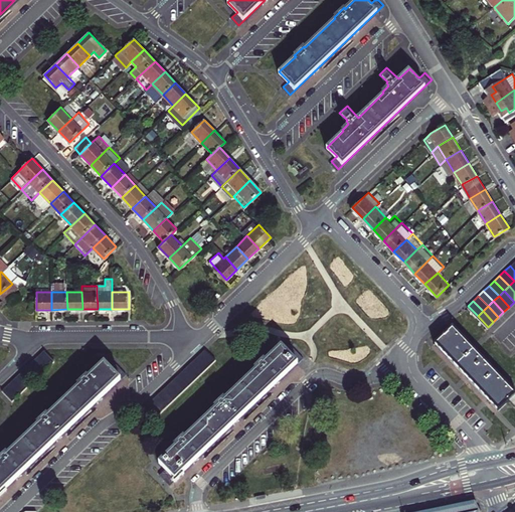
[(464,337),(453,325),(436,341),(446,353),(464,337)]
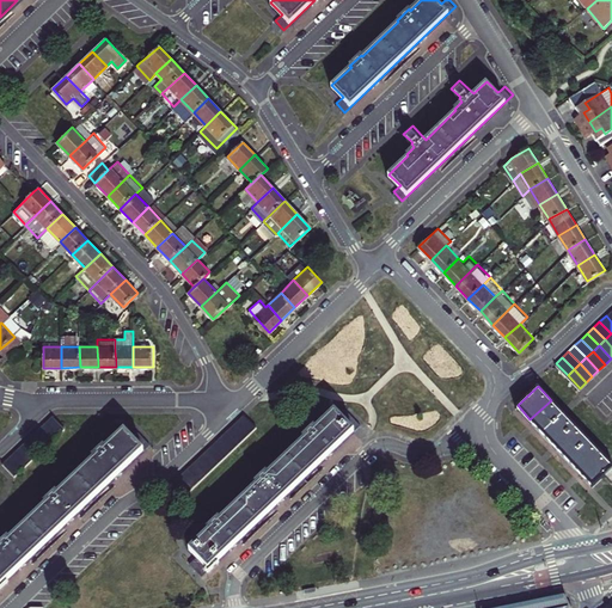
[(563,413),(551,400),(530,419),(543,433),(563,413)]
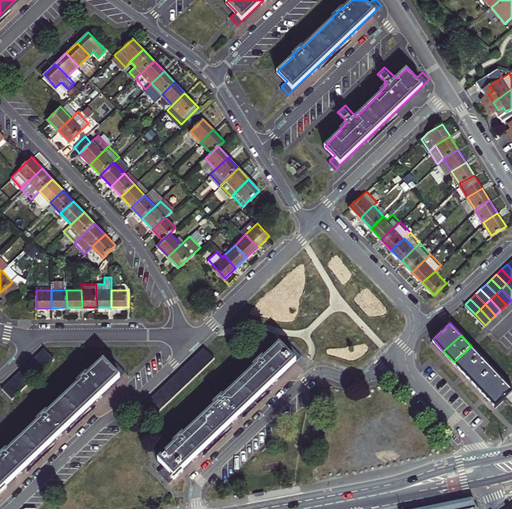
[(174,444),(158,459),(164,465),(159,470),(169,481),(303,355),(293,344),(287,349),(281,343),(265,358),(264,357),(254,366),(255,368),(225,396),(224,395),(214,405),(215,406),(184,434),(183,433),(173,443),(174,444)]
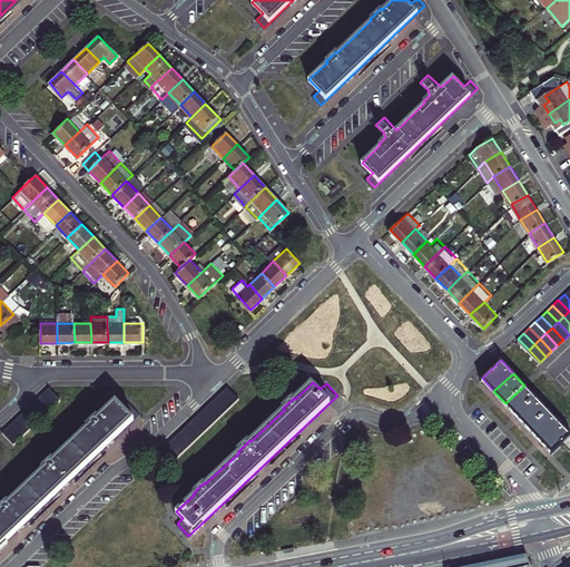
[(228,384),(222,390),(233,402),(239,396),(228,384)]
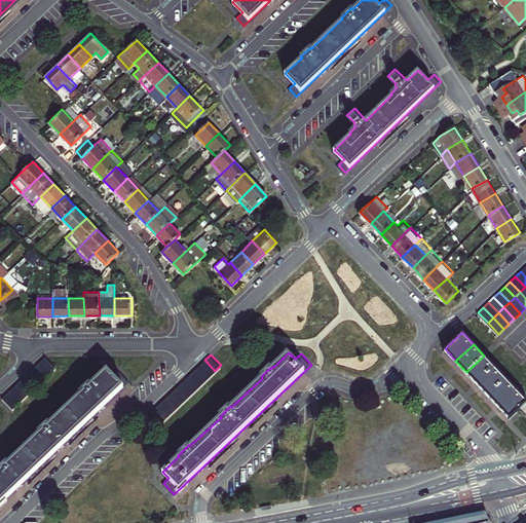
[(484,356),(466,372),(477,383),(494,366),(484,356)]
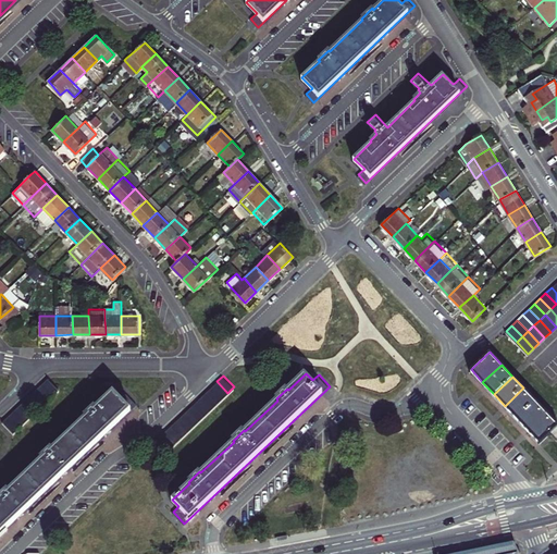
[(48,378),(42,383),(53,395),(60,390),(48,378)]
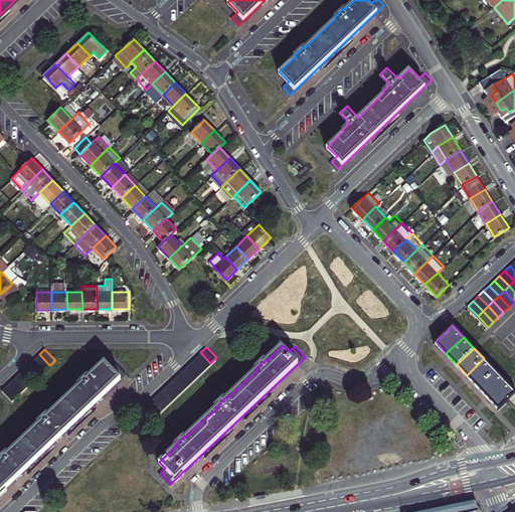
[(200,352),(195,357),(205,368),(210,363),(200,352)]
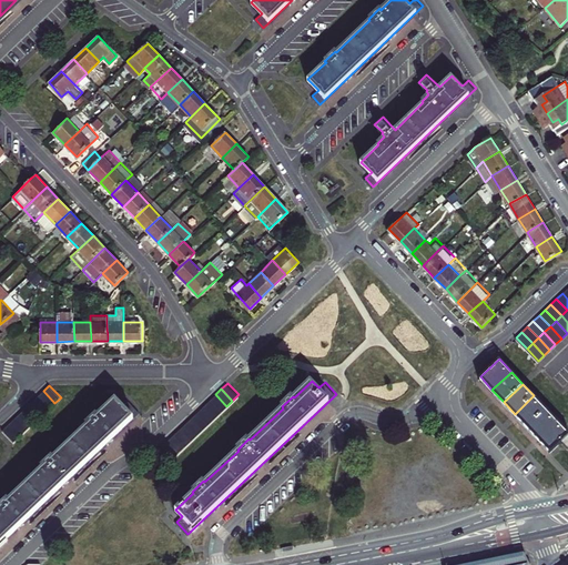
[(43,391),(38,396),(49,409),(54,403),(43,391)]
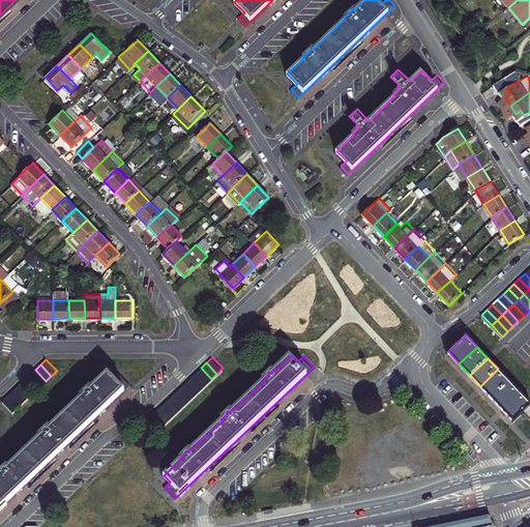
[(201,368),(195,373),(206,384),(211,379),(201,368)]
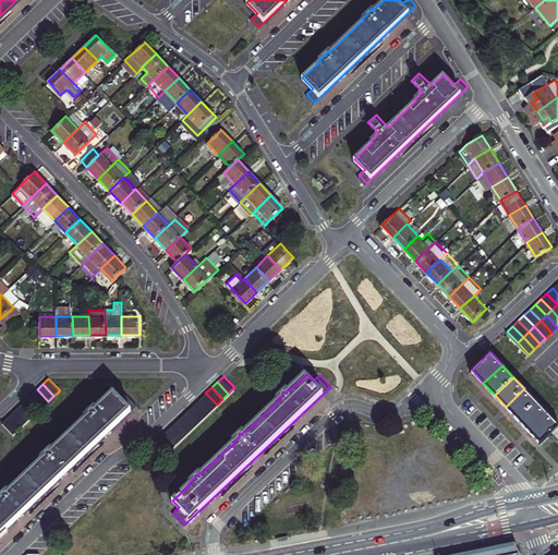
[(536,401),(524,388),(506,407),(518,419),(536,401)]
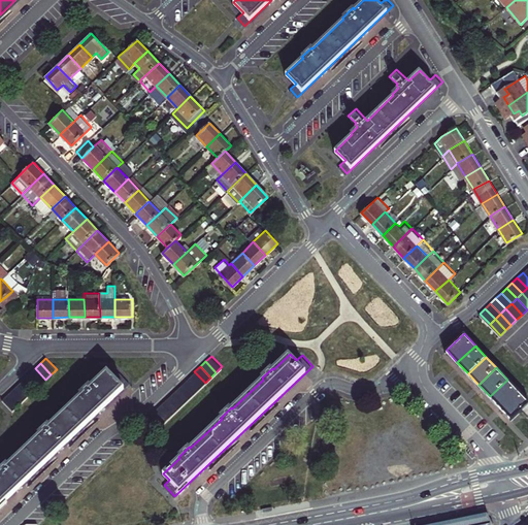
[(35,368),(29,373),(40,385),(45,380),(35,368)]
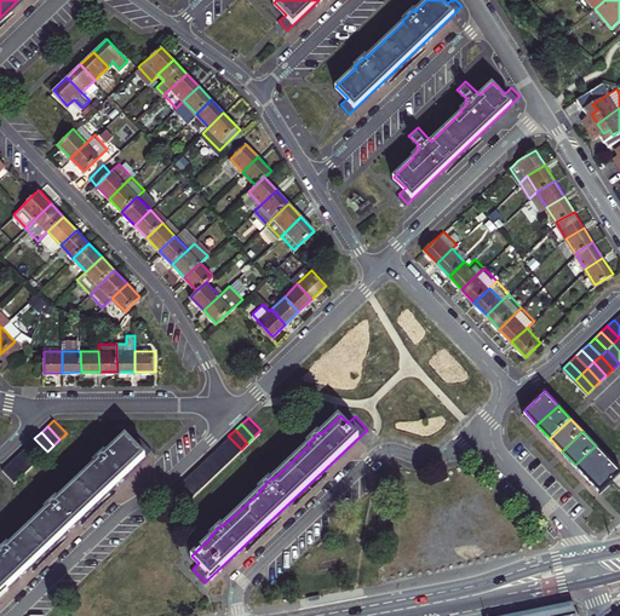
[(0,593),(154,449),(142,436),(135,442),(127,435),(108,453),(107,452),(95,462),(96,464),(59,499),(58,498),(46,508),(47,510),(10,545),(9,543),(0,551),(0,593)]
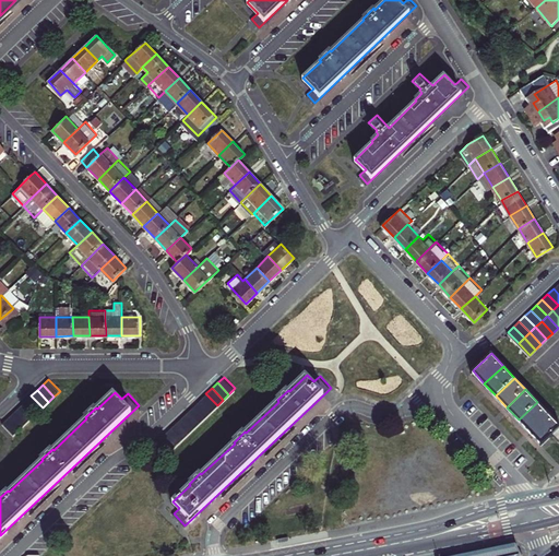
[(205,393),(200,399),(212,411),(217,405),(205,393)]
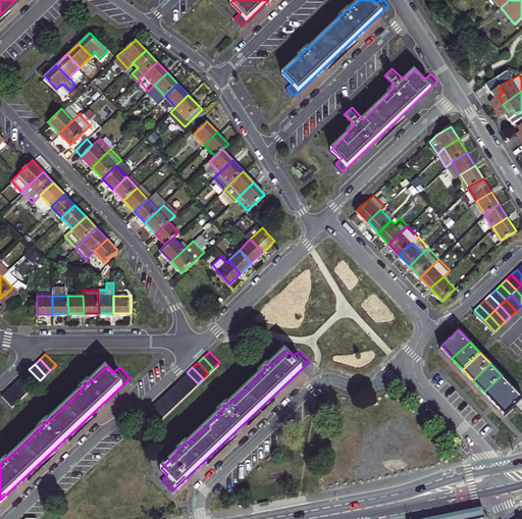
[(29,369),(24,373),(35,384),(40,380),(29,369)]
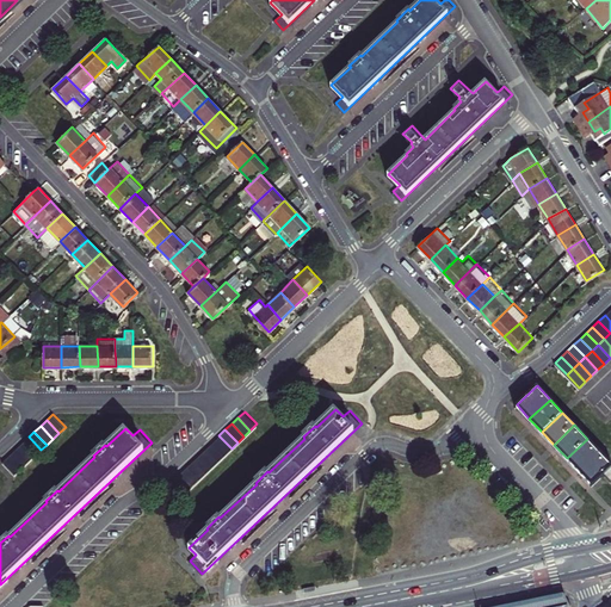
[(218,435),(214,441),(226,453),(232,448),(218,435)]
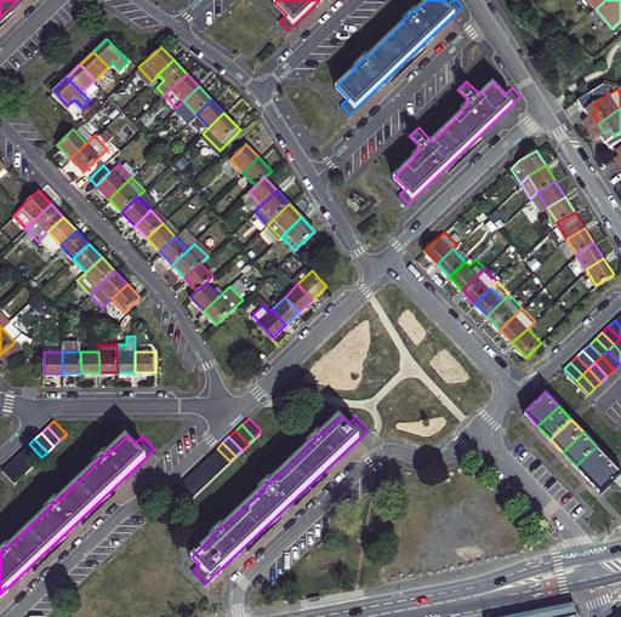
[(29,444),(23,450),(35,464),(41,457),(29,444)]
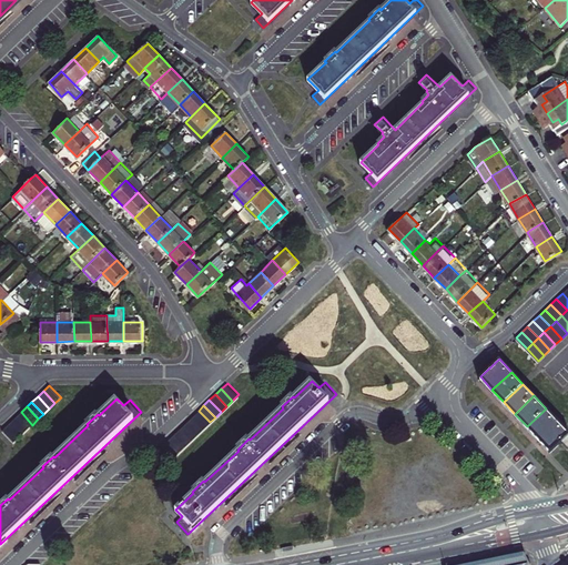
[(557,420),(546,409),(527,426),(537,437),(557,420)]
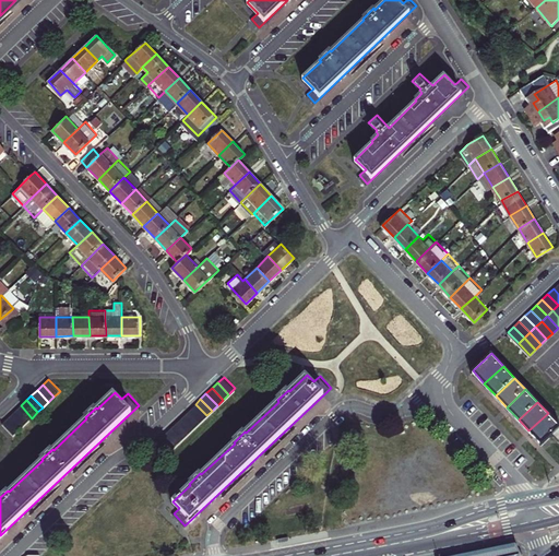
[(195,404),(189,410),(200,422),(206,415),(195,404)]
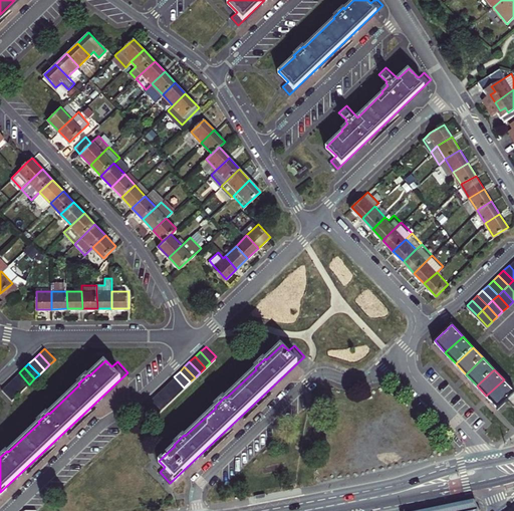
[(19,372),(13,378),(24,390),(29,385),(19,372)]
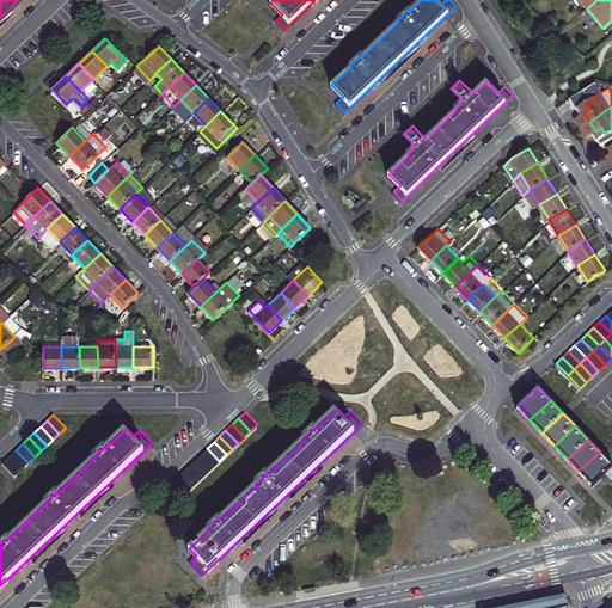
[(207,448),(201,454),(213,466),(219,461),(207,448)]
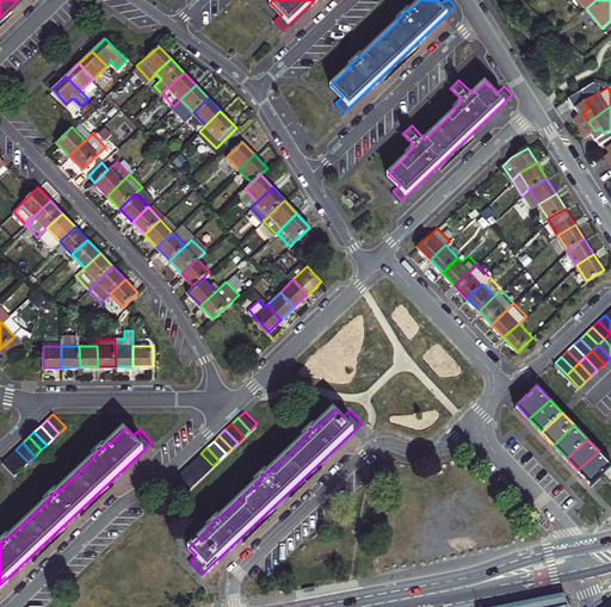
[(16,450),(10,454),(23,468),(29,463),(16,450)]
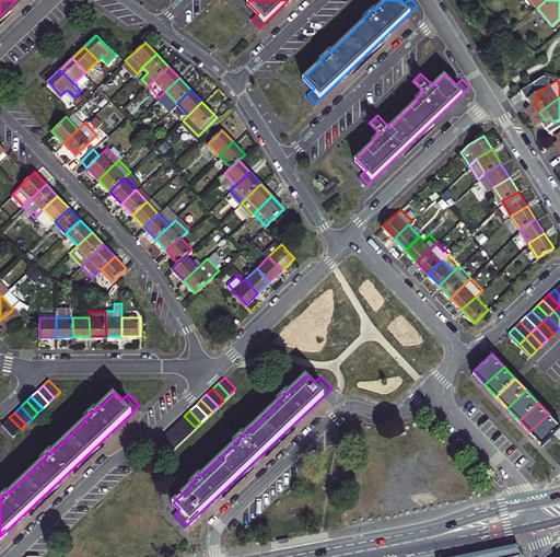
[(559,426),(549,414),(529,431),(541,444),(553,432),(559,427),(559,426)]
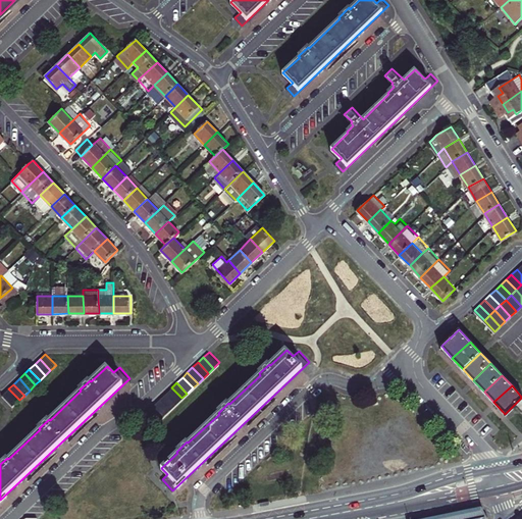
[(181,398),(171,387),(166,393),(176,403),(181,398)]
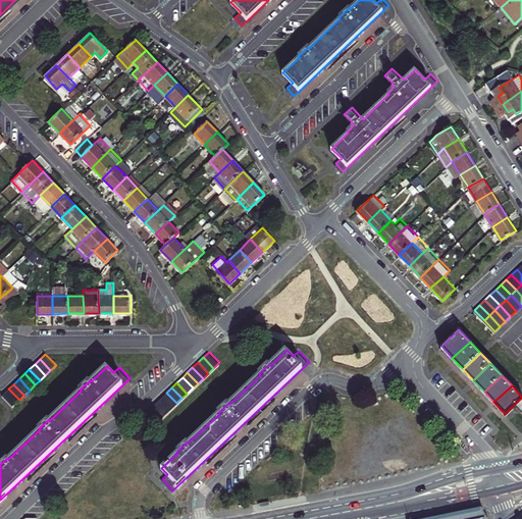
[(8,388),(2,395),(13,406),(13,405),(19,400),(8,388)]
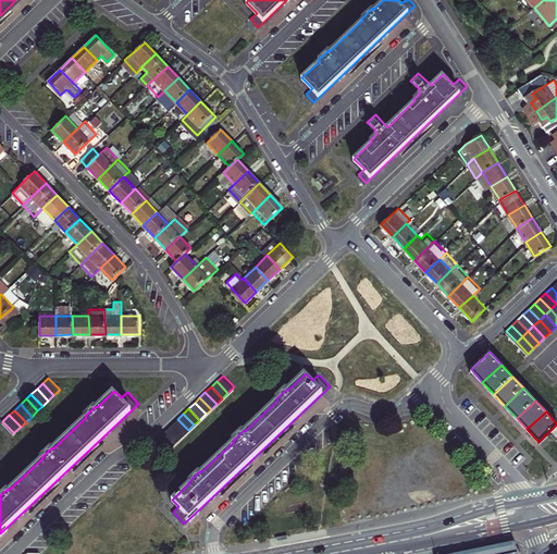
[(177,419),(172,425),(183,436),(188,430),(177,419)]
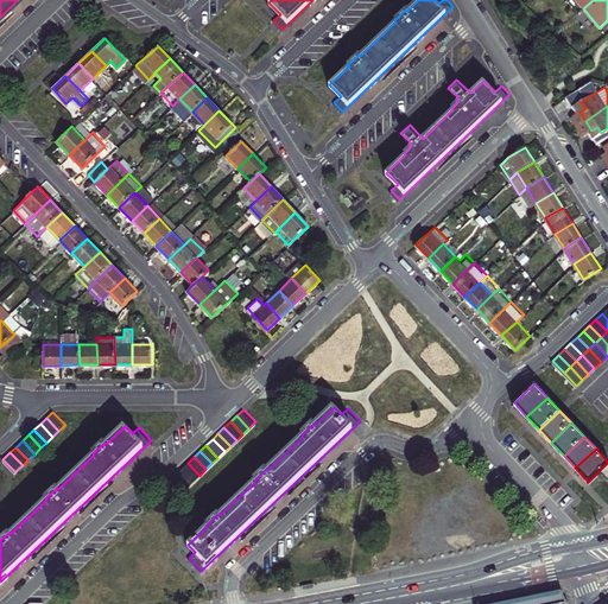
[(188,463),(182,469),(194,481),(200,476),(188,463)]
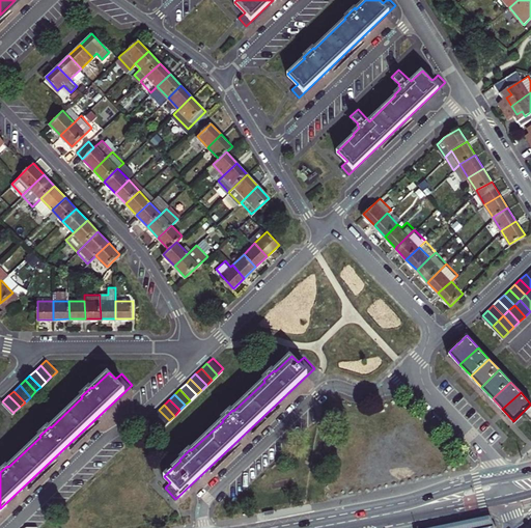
[(159,410),(152,415),(164,425),(169,420),(159,410)]
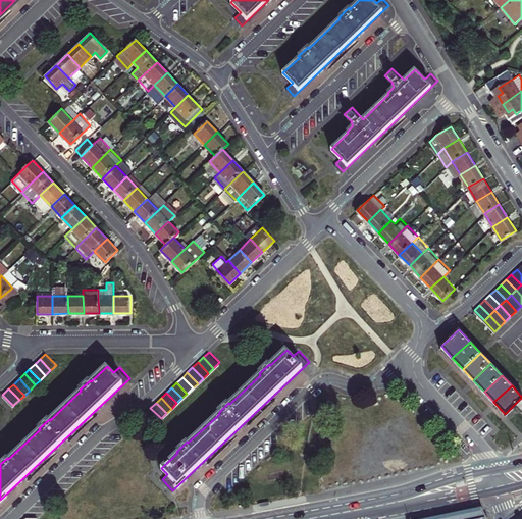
[(150,408),(145,413),(155,424),(161,418),(150,408)]
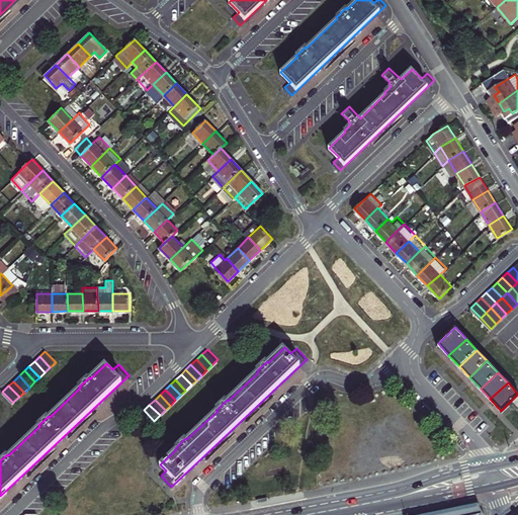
[(484,514),(478,502),(415,514),(484,514)]
